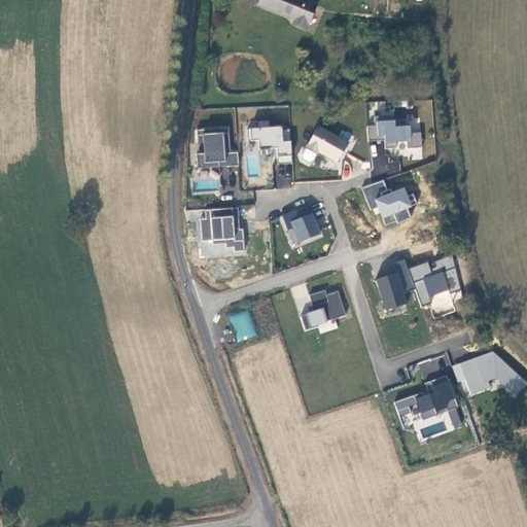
[(306,30),(316,4),(306,0),(260,0),(259,4),(295,20),(293,24),(306,30)]
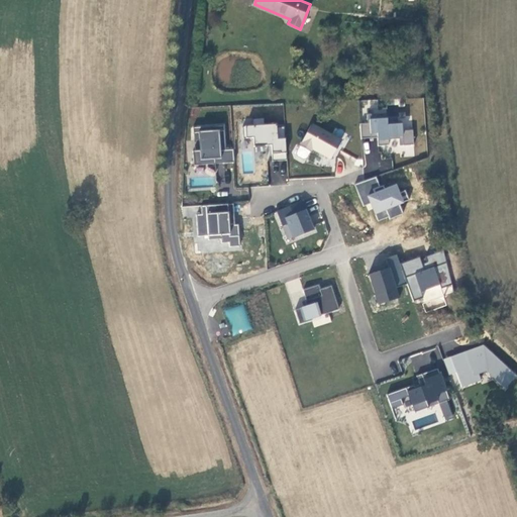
[(395,129),(414,128),(413,116),(394,117),(395,129)]
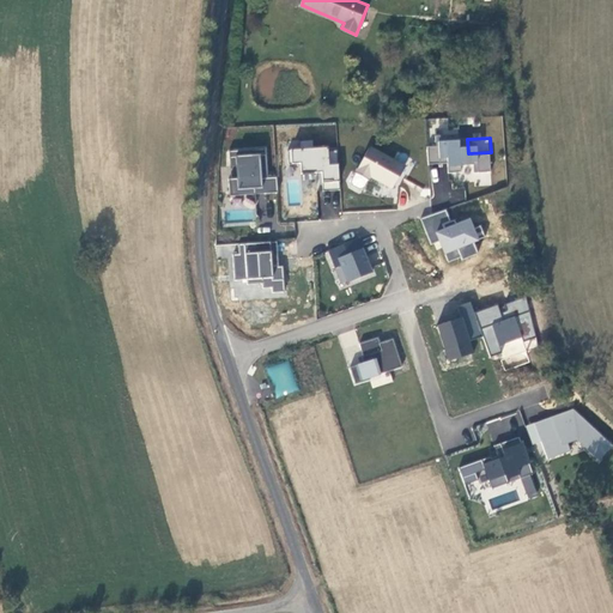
[(393,188),(406,167),(411,159),(398,151),(393,159),(369,146),(354,174),(351,181),(352,184),(359,189),(364,188),(369,181),(368,181),(371,177),(393,188)]
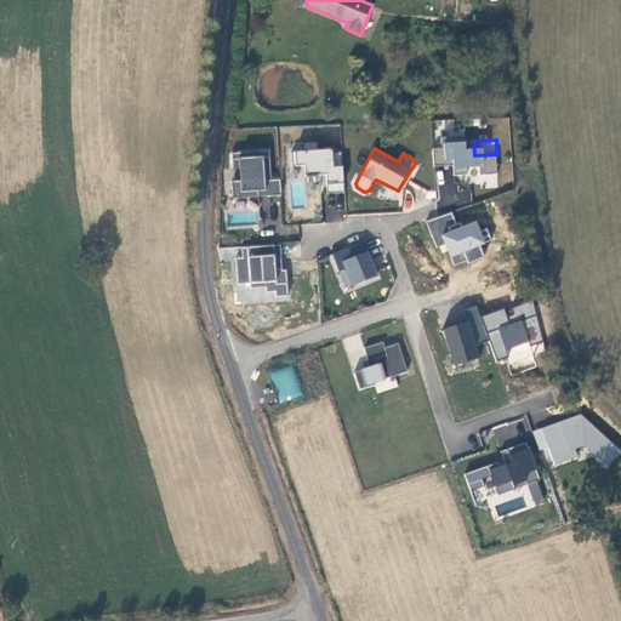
[(326,186),(326,193),(343,192),(342,166),(332,167),(332,149),(296,152),(291,152),(292,166),(296,165),(305,165),(305,176),(325,174),(326,186)]
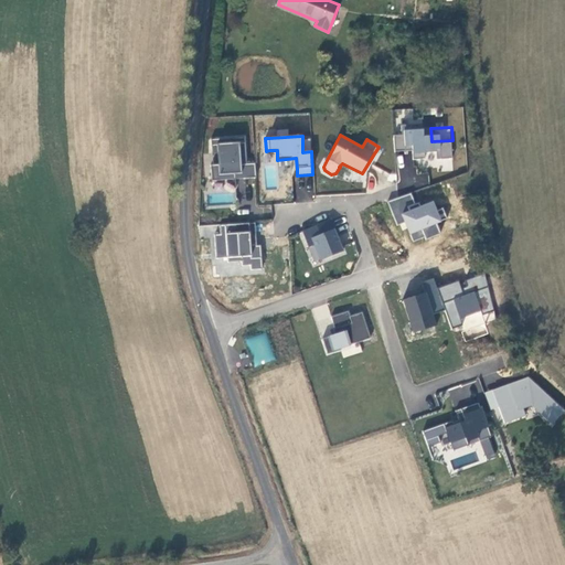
[(211,166),(212,181),(256,178),(255,164),(246,164),(244,138),(212,139),(213,166),(211,166)]
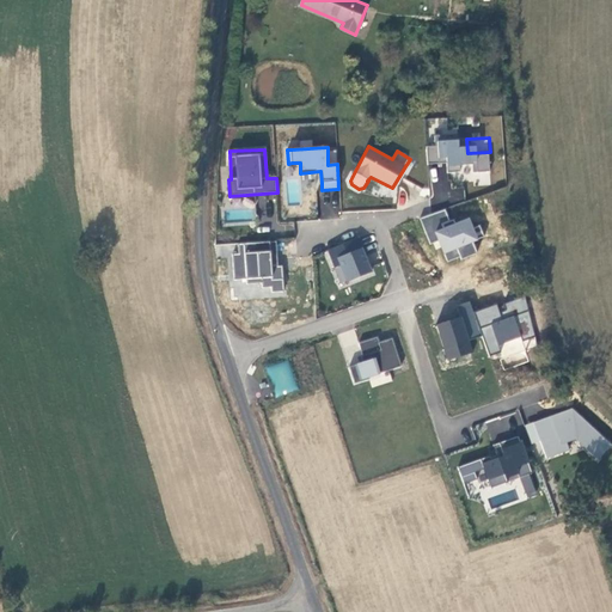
[(429,166),(433,203),(465,201),(464,187),(448,188),(446,165),(429,166)]
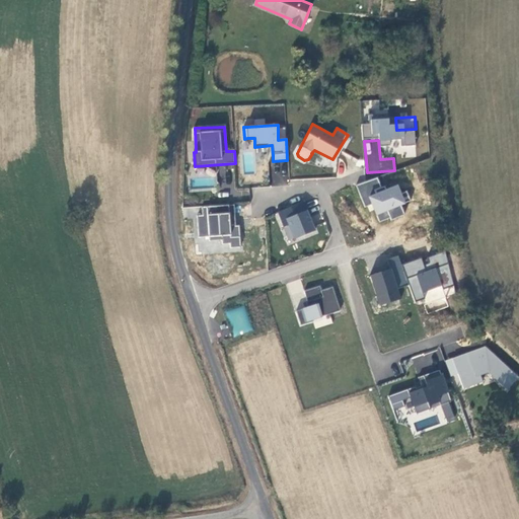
[(422,205),(420,171),(401,178),(402,180),(365,196),(366,199),(363,200),(364,203),(362,204),(364,211),(369,209),(373,224),(422,205)]
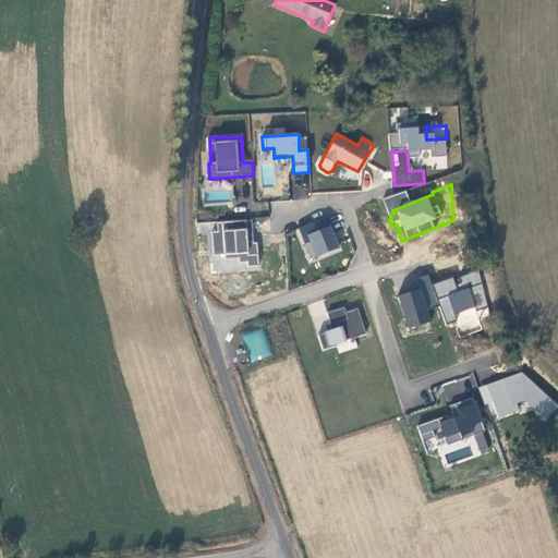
[(327,216),(298,228),(304,244),(310,242),(316,258),(340,247),(330,225),(327,216)]
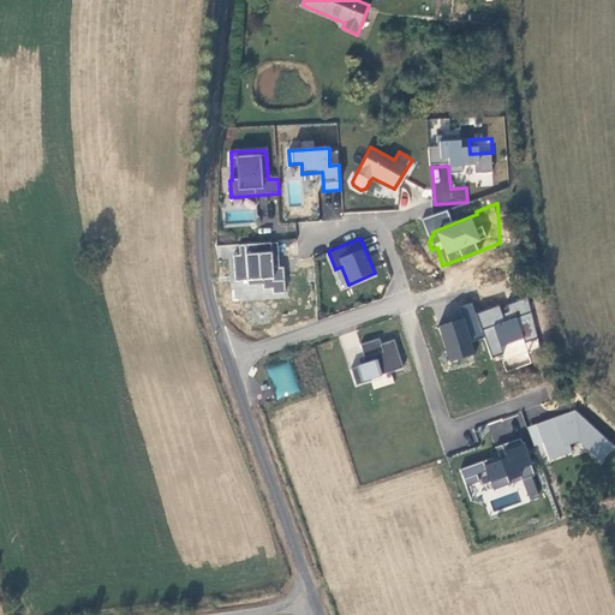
[(273,290),(274,294),(286,294),(284,268),(280,268),(278,243),(270,243),(246,245),(239,245),(239,255),(233,255),(234,282),(248,281),(249,286),(262,285),(263,290),(273,290)]
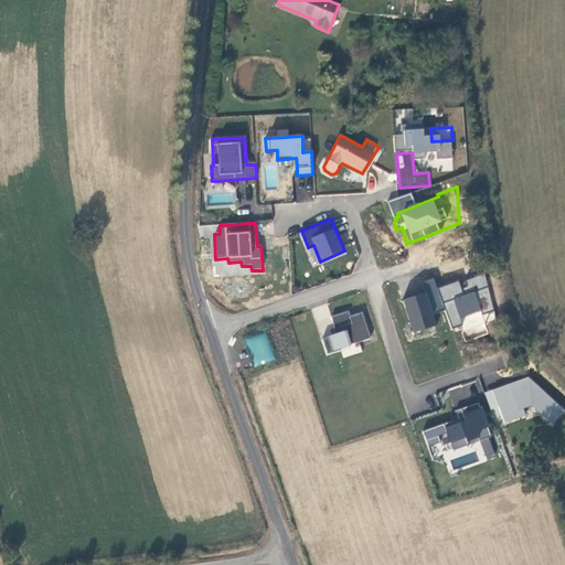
[(425,292),(403,300),(413,332),(437,324),(433,315),(445,310),(451,330),(462,326),(460,318),(481,311),(482,315),(493,310),(484,274),(459,284),(458,281),(437,289),(434,278),(419,283),(425,292)]
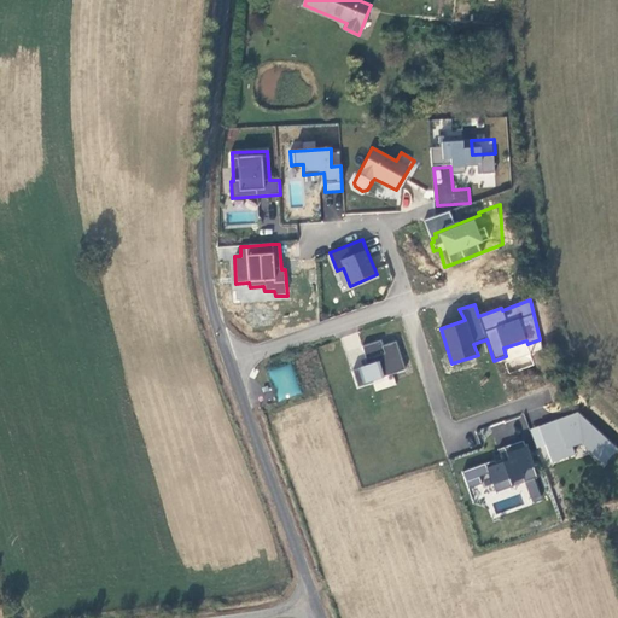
[(384,375),(404,369),(396,342),(383,347),(380,340),(361,347),(365,359),(361,360),(363,367),(353,371),(357,389),(373,384),(373,380),(384,378),(384,375)]
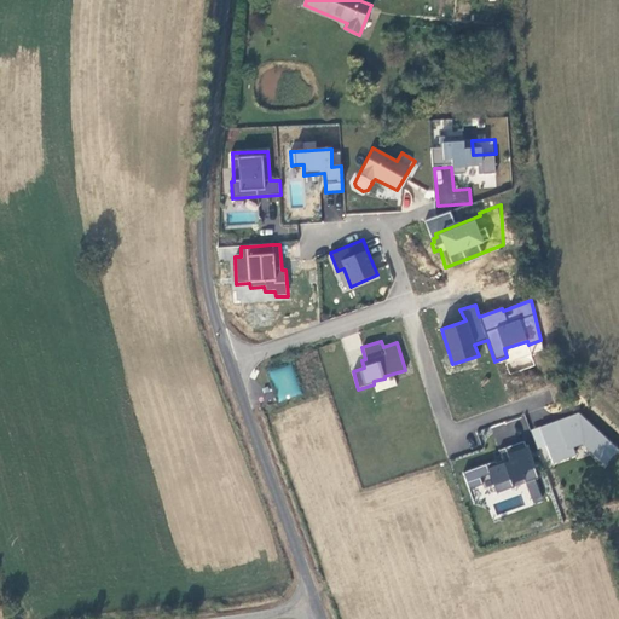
[(278,401),(301,393),(291,364),(268,371),(278,401)]
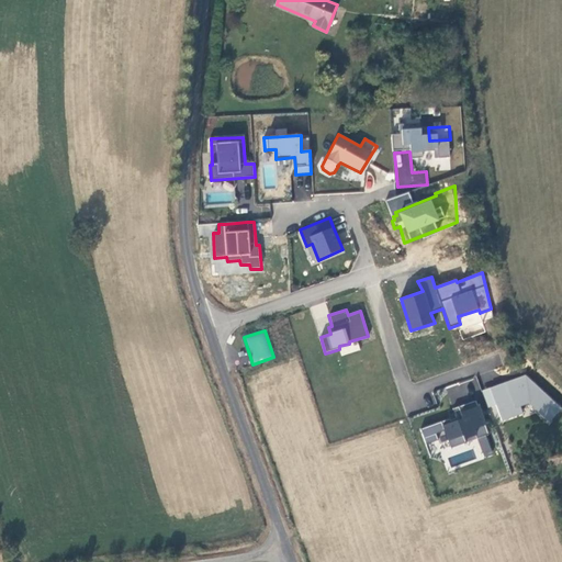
[(561,408),(525,375),(481,391),(489,408),(495,405),(501,423),(524,414),(520,406),(529,403),(550,423),(561,408)]
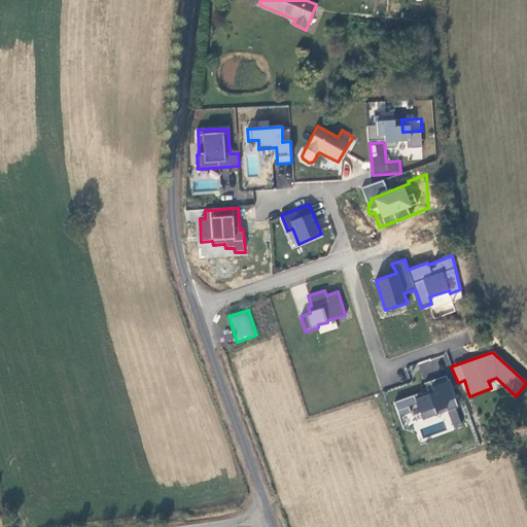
[(421,393),(394,403),(399,417),(411,413),(409,408),(417,405),(423,420),(447,412),(453,428),(462,425),(455,410),(458,408),(448,377),(424,384),(428,394),(422,397),(421,393)]
